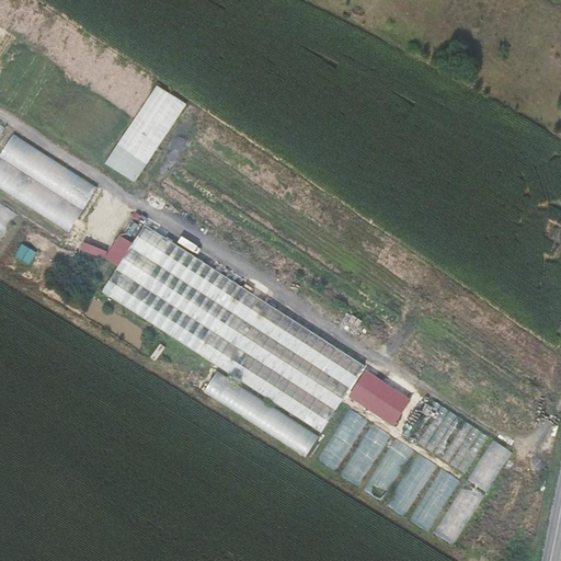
[(106,163),(137,182),(186,102),(156,83),(106,163)]
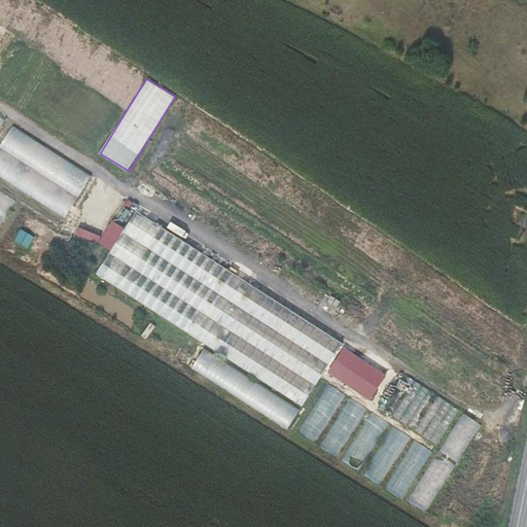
[(93,176),(13,127),(0,146),(0,177),(65,218),(93,176)]
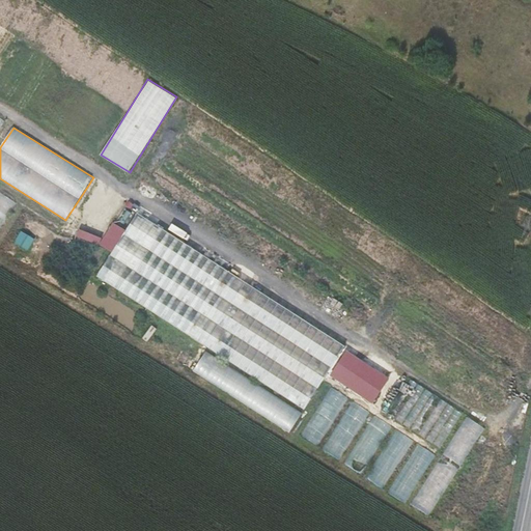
[(0,228),(17,202),(0,191),(0,228)]
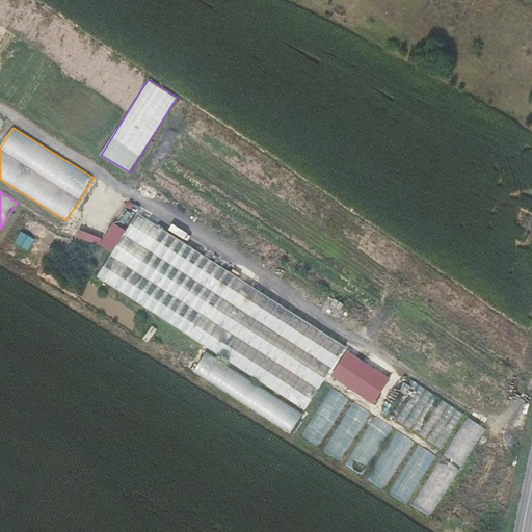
[(306,414),(349,346),(130,198),(85,269),(306,414)]
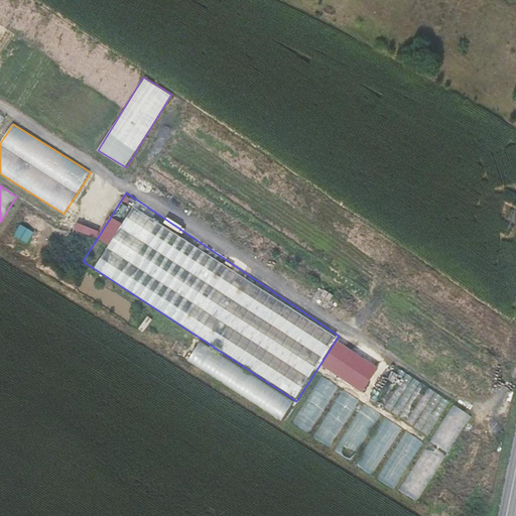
[(320,366),(364,392),(379,366),(337,340),(320,366)]
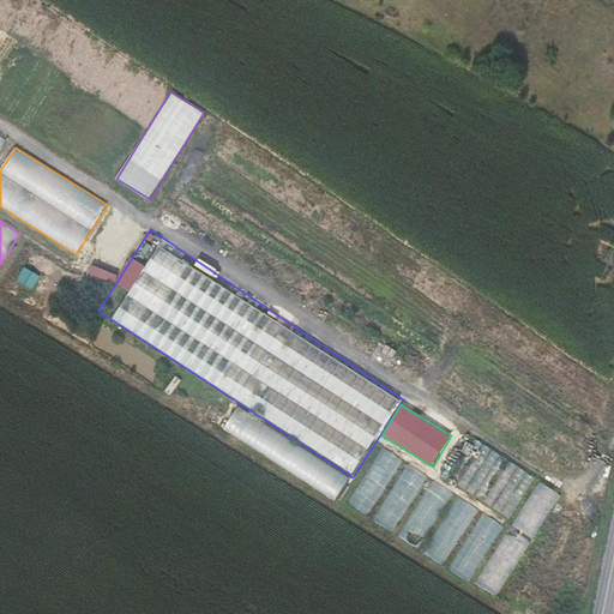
[(238,407),(224,429),(336,499),(350,476),(238,407)]
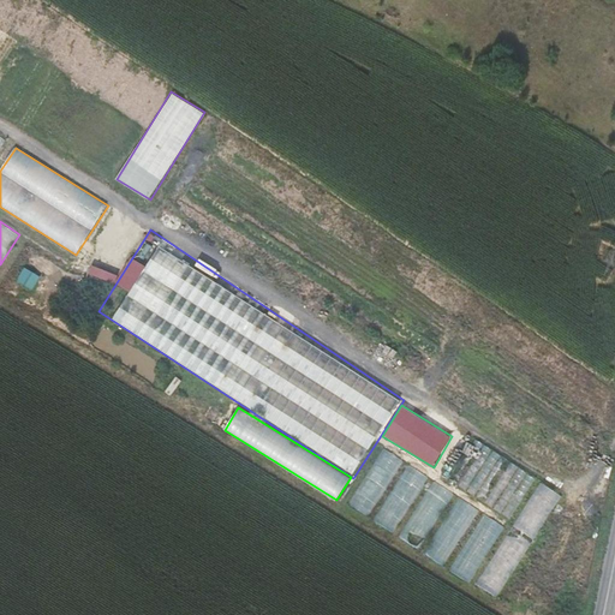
[(382,447),(352,506),(371,515),(401,458),(382,447)]
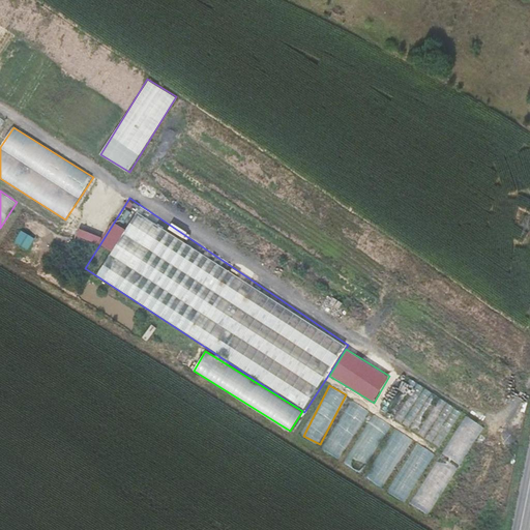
[(340,459),(369,410),(353,401),(341,421),(340,420),(323,448),(340,459)]
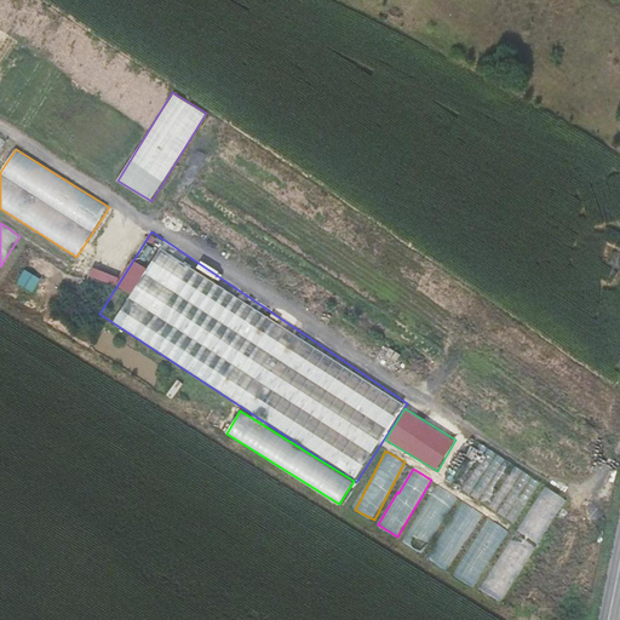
[(403,539),(423,552),(459,498),(440,484),(403,539)]
